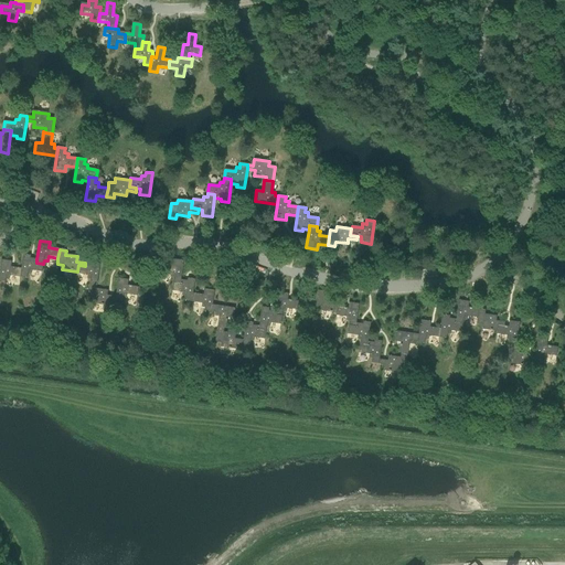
[(23,255),(21,269),(20,278),(28,279),(28,275),(31,275),(32,272),(42,273),(43,264),(36,263),(36,259),(30,258),(31,256),(23,255)]
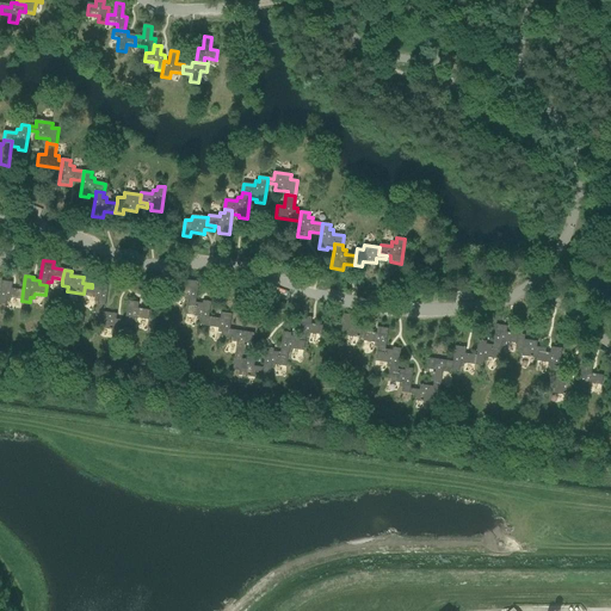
[(184,301),(187,301),(187,306),(195,307),(196,302),(198,283),(187,281),(186,287),(174,285),(173,295),(185,296),(184,301)]
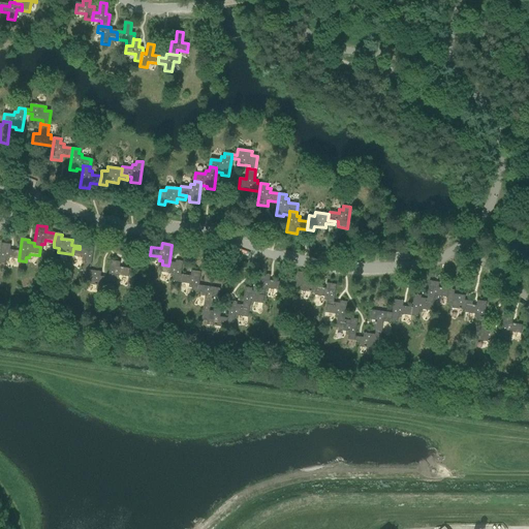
[(0,250),(0,265),(5,266),(5,261),(9,262),(9,258),(19,260),(20,252),(10,250),(10,245),(1,244),(0,250)]
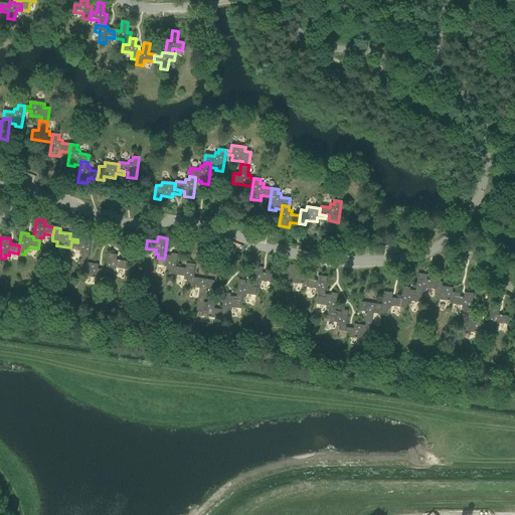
[(81,255),(81,260),(88,261),(89,261),(92,239),(81,238),(81,243),(77,242),(71,241),(70,247),(70,249),(79,251),(78,254),(81,255)]
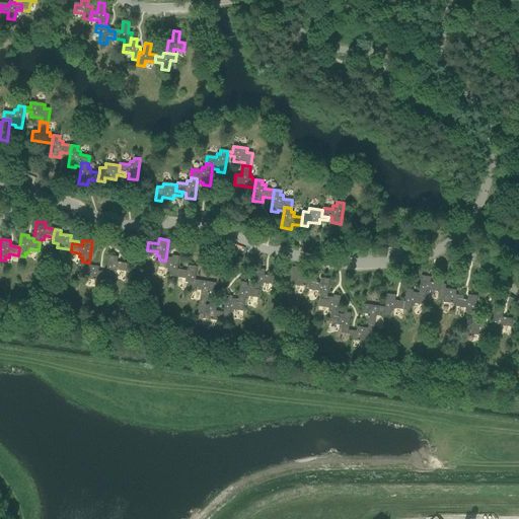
[(172,257),(166,256),(165,261),(159,260),(158,268),(167,269),(166,273),(170,273),(169,277),(176,278),(177,270),(179,256),(172,255),(172,257)]
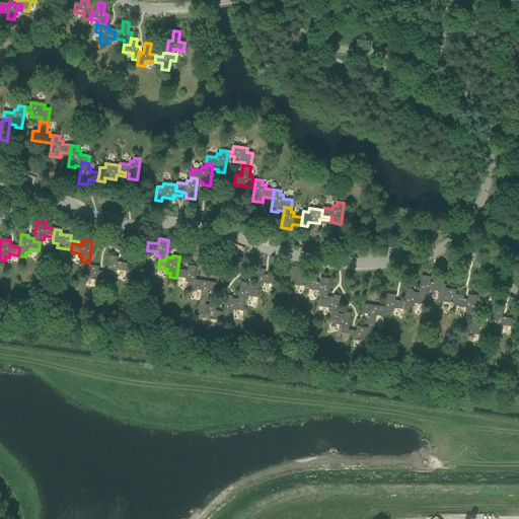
[(108,256),(105,273),(105,277),(113,278),(113,274),(116,275),(117,271),(126,273),(127,265),(117,263),(118,257),(108,256)]
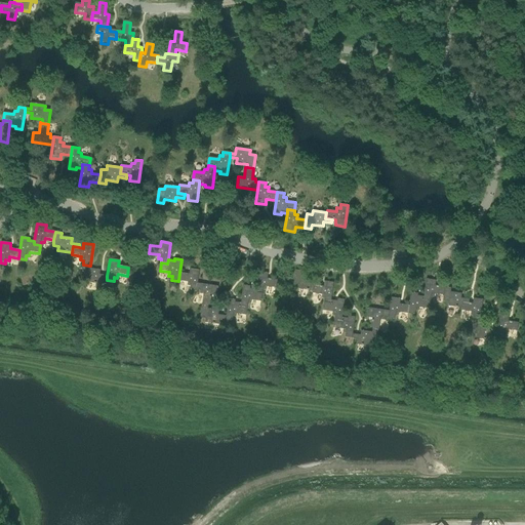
[(89,269),(89,266),(83,265),(81,278),(86,279),(86,283),(101,285),(102,280),(107,280),(107,276),(99,275),(101,271),(89,269)]
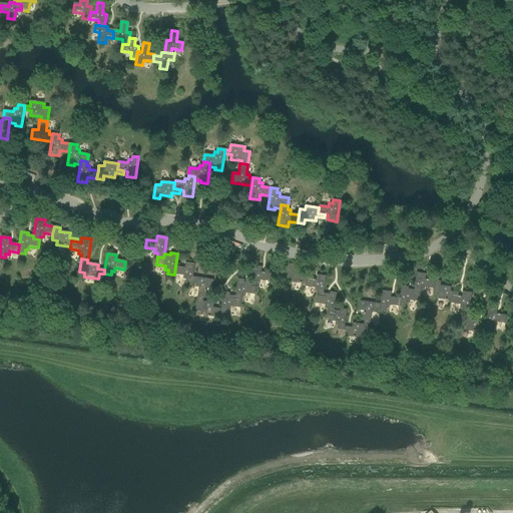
[(184,268),(175,267),(174,275),(183,276),(182,280),(185,280),(185,284),(191,285),(192,284),(193,278),(194,265),(185,263),(184,268)]
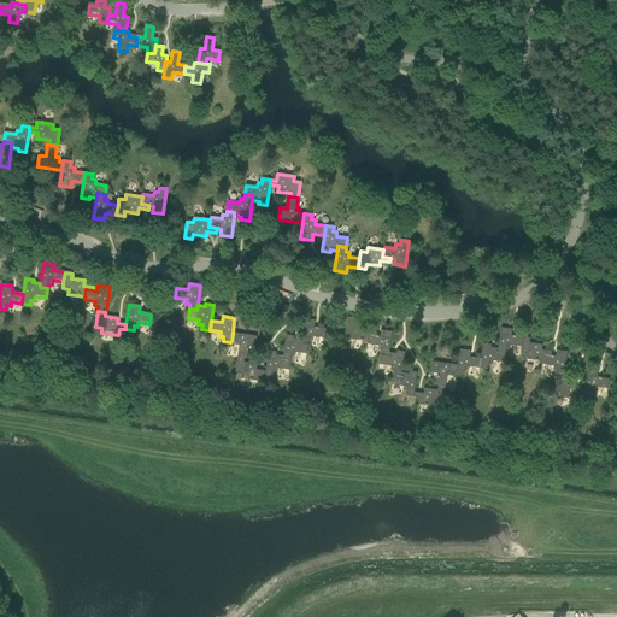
[(352,335),(351,340),(368,342),(368,335),(376,336),(376,331),(366,330),(368,325),(354,323),(356,318),(347,317),(345,334),(352,335)]
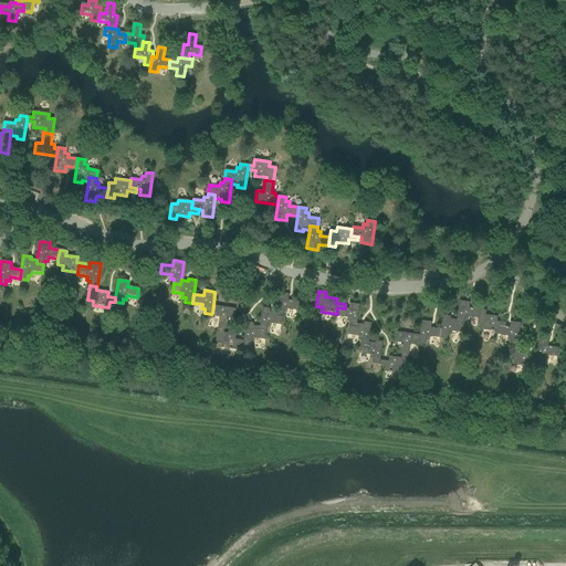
[(279,293),(276,312),(276,316),(283,317),(283,313),(287,314),(287,310),(297,311),(300,302),(289,301),(289,295),(279,293)]
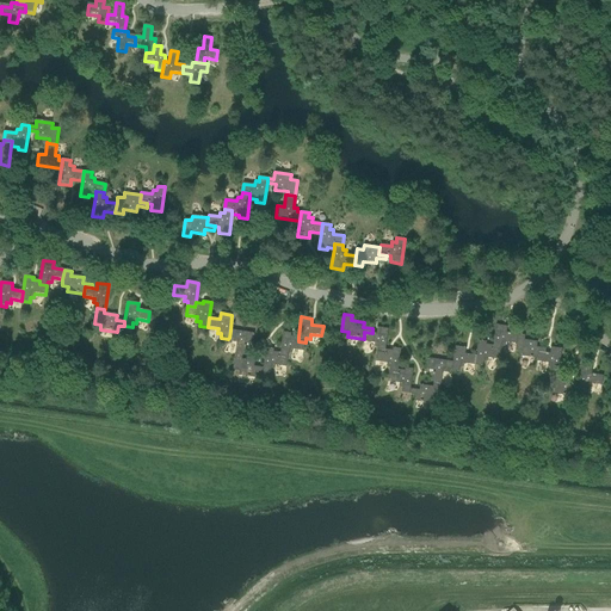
[(497,325),(493,345),(493,350),(500,351),(501,346),(505,347),(506,343),(516,344),(518,334),(506,333),(507,327),(497,325)]
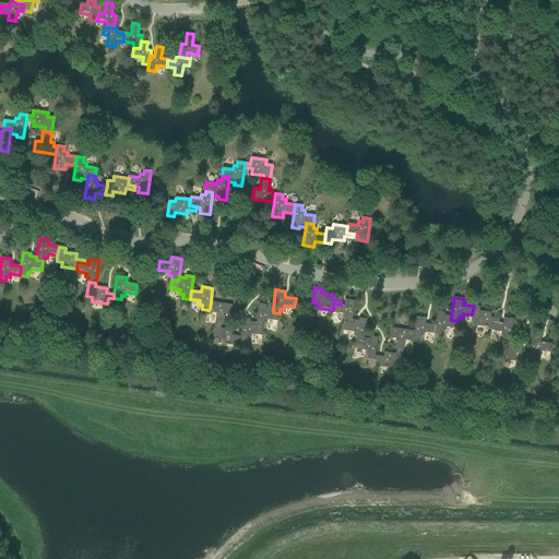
[(345,318),(345,322),(352,323),(353,319),(353,320),(355,301),(345,299),(344,305),(341,305),(333,304),(333,310),(332,312),(343,313),(342,318),(345,318)]
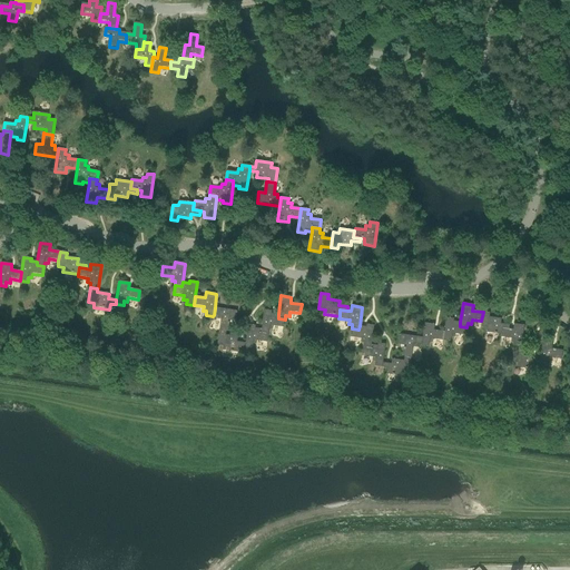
[(220,321),(219,331),(226,332),(228,332),(229,321),(235,322),(237,312),(215,308),(214,315),(217,316),(217,320),(220,321)]
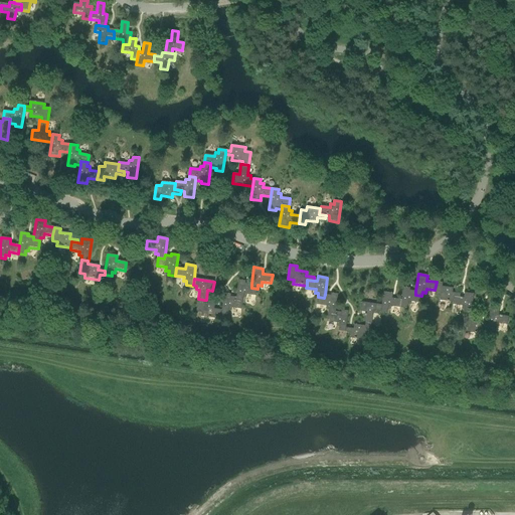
[(243,298),(246,299),(246,295),(256,297),(258,289),(251,288),(251,284),(245,283),(245,282),(238,281),(236,297),(235,301),(242,302),(243,298)]
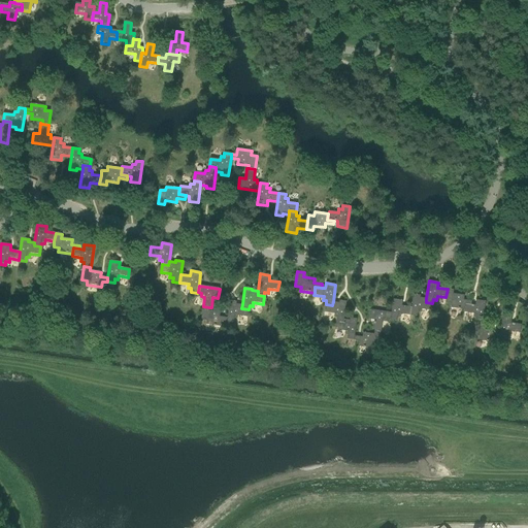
[(450,308),(464,310),(465,304),(471,305),(471,301),(463,300),(464,296),(453,294),(454,290),(448,289),(446,297),(446,303),(451,304),(450,308)]
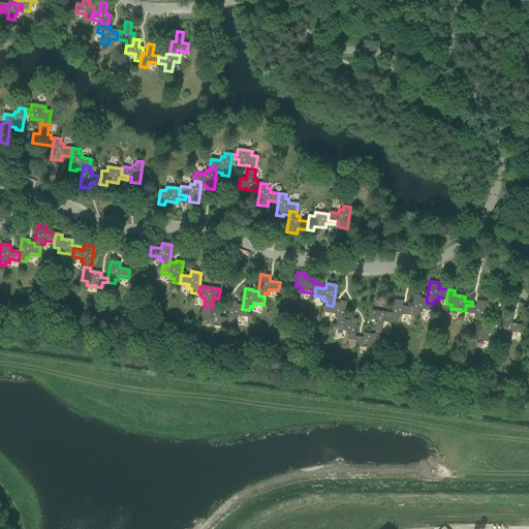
[(432,312),(433,304),(427,303),(427,299),(421,298),(422,296),(414,296),(412,308),(411,316),(418,317),(418,313),(422,314),(423,310),(432,312)]
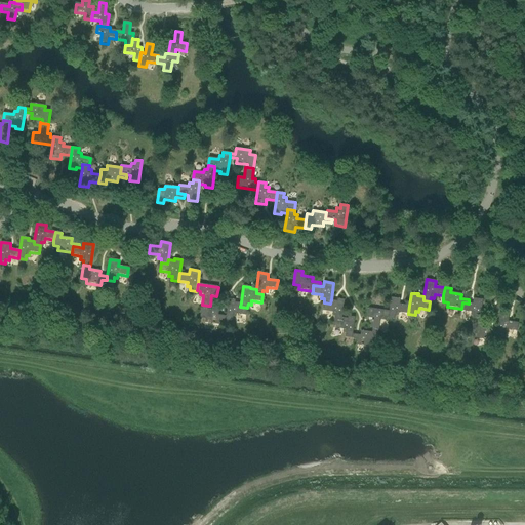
[(408,314),(409,306),(400,305),(400,299),(391,297),(389,311),(388,318),(388,319),(395,320),(395,316),(399,316),(399,313),(408,314)]
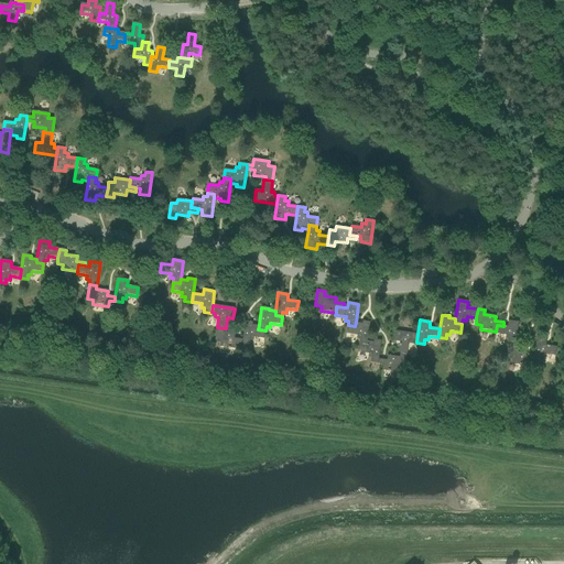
[(497,325),(496,332),(496,334),(506,335),(505,339),(509,339),(508,344),(514,345),(516,345),(519,322),(508,321),(508,326),(503,326),(497,325)]
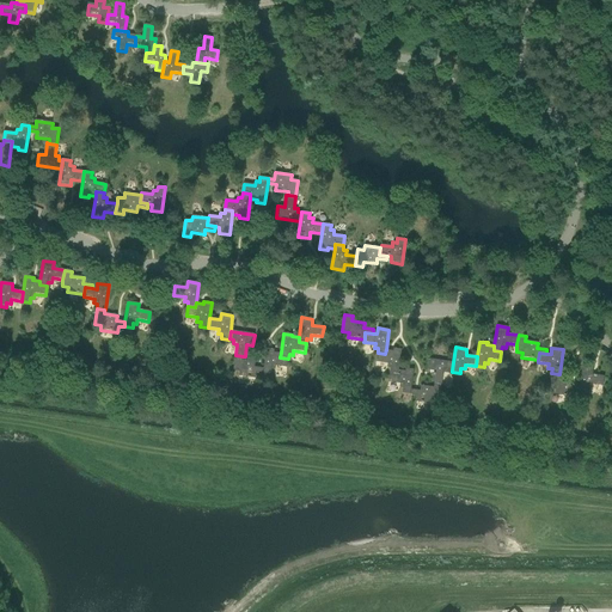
[(280,357),(281,353),(274,353),(274,350),(267,349),(263,368),(263,373),(270,374),(271,371),(275,371),(276,366),(287,368),(288,359),(280,357)]
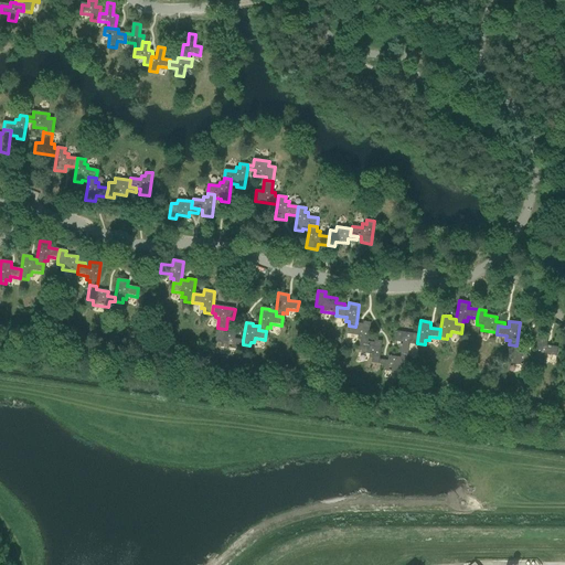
[(368,345),(368,341),(371,323),(363,322),(363,323),(356,323),(356,322),(355,327),(349,326),(348,334),(358,336),(356,340),(361,340),(360,344),(368,345)]
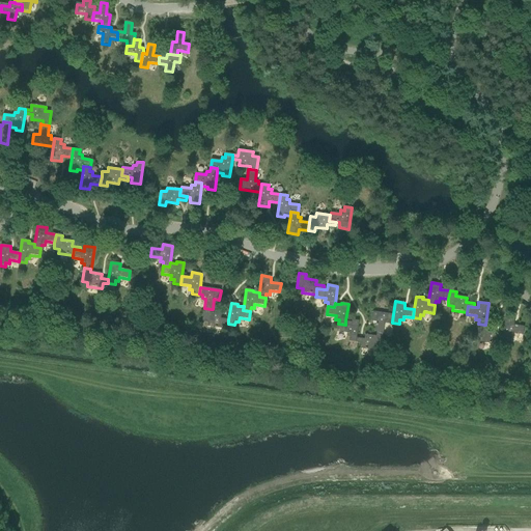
[(211,312),(211,309),(204,308),(202,322),(207,323),(207,327),(222,329),(222,324),(228,324),(228,319),(221,318),(221,314),(211,312)]
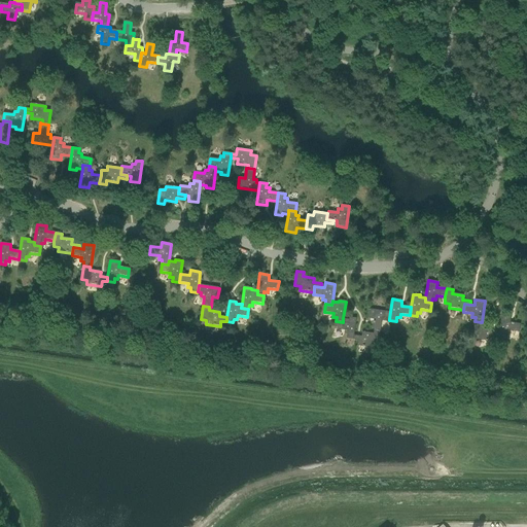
[(386,319),(389,319),(390,312),(370,309),(369,319),(374,319),(372,329),(374,330),(380,331),(382,321),(385,322),(386,319)]
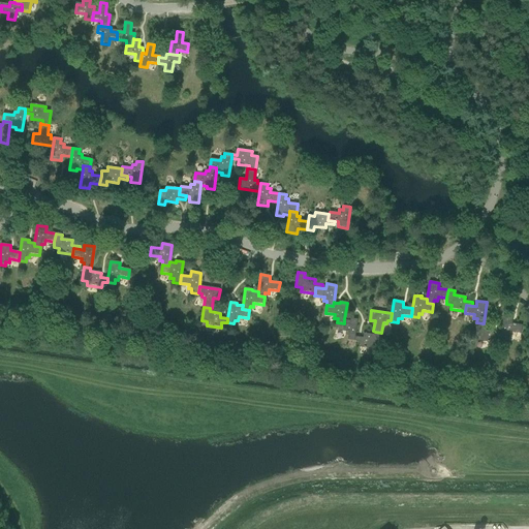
[(503,317),(500,335),(500,339),(507,340),(507,336),(510,336),(511,333),(521,334),(522,325),(511,324),(512,318),(503,317)]
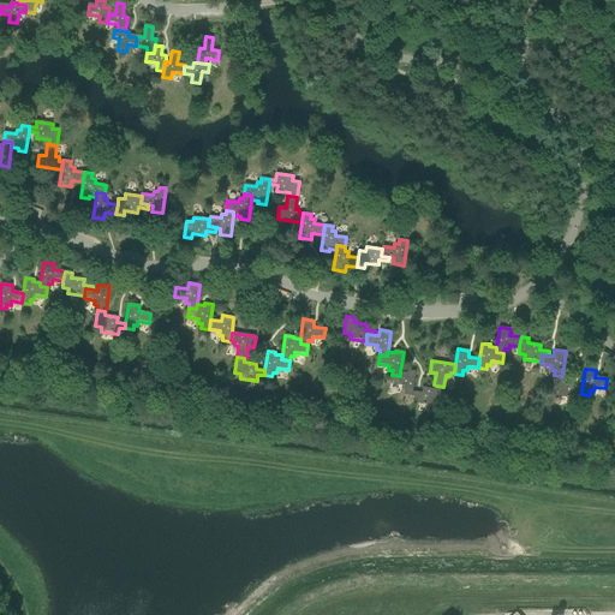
[(407,372),(400,371),(400,376),(392,375),(390,384),(401,386),(401,390),(405,390),(404,395),(412,396),(413,392),(416,371),(407,370),(407,372)]
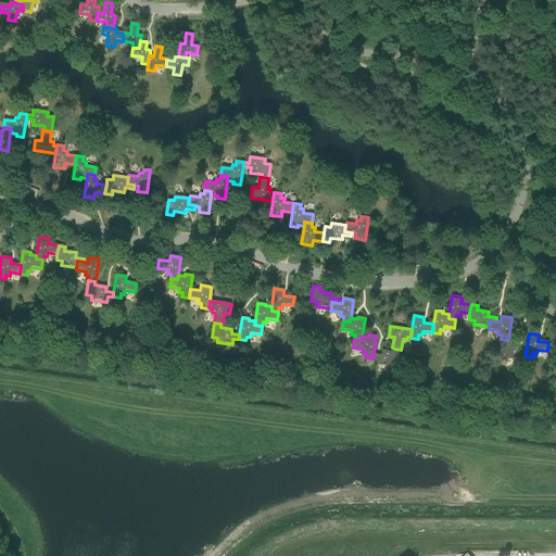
[(507,344),(507,340),(501,339),(498,353),(505,354),(504,358),(519,361),(520,355),(526,356),(526,352),(518,350),(519,345),(507,344)]
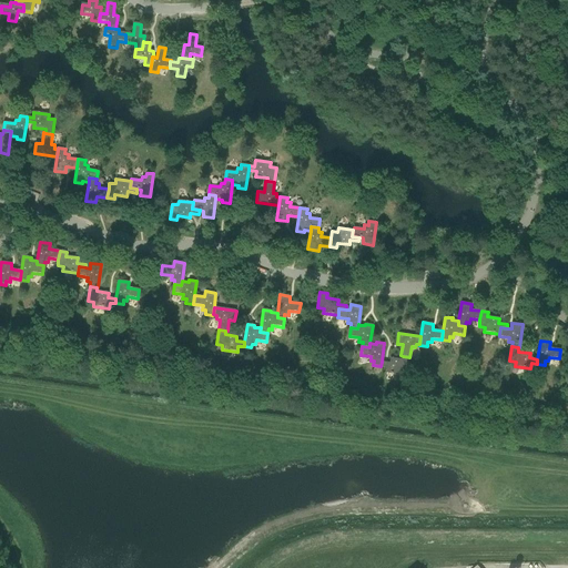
[(408,372),(409,357),(403,356),(403,359),(391,357),(389,363),(382,362),(381,366),(386,367),(386,373),(401,375),(402,371),(408,372)]
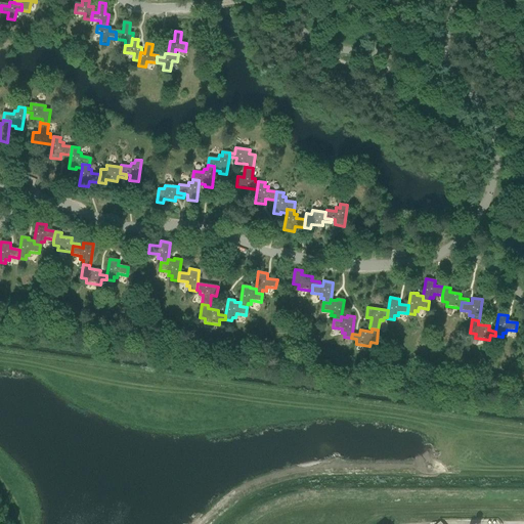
All buildings are outlined.
